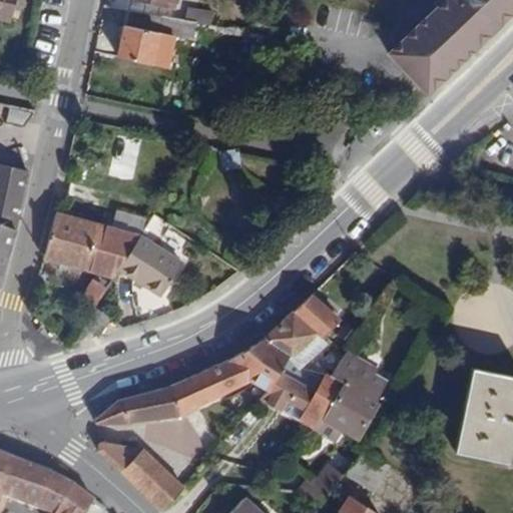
[(13,0),(0,0),(0,16),(10,18),(13,0)]
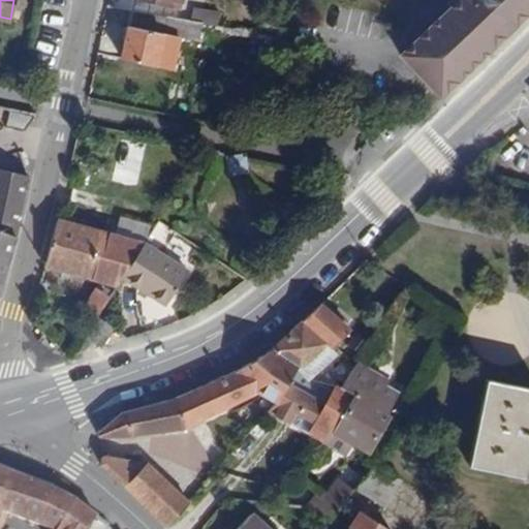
[(528,9),(528,0),(458,0),(400,55),(440,96),(488,51),(480,43),(523,3),(528,9)]
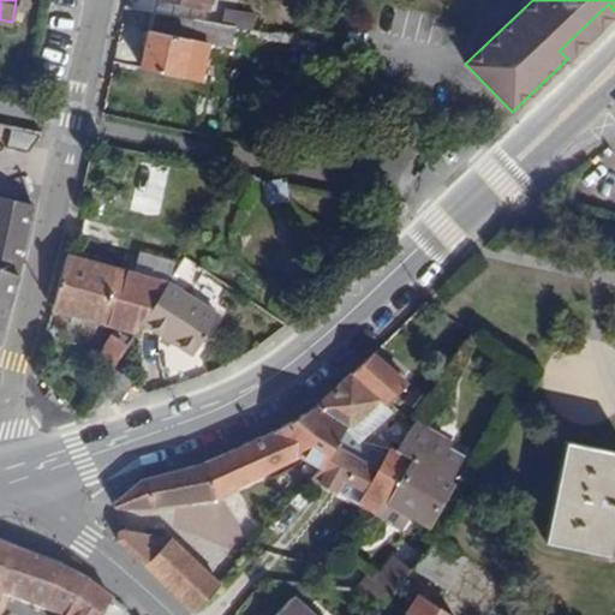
[(559,51),(567,59),(614,12),(614,11),(608,4),(559,51)]
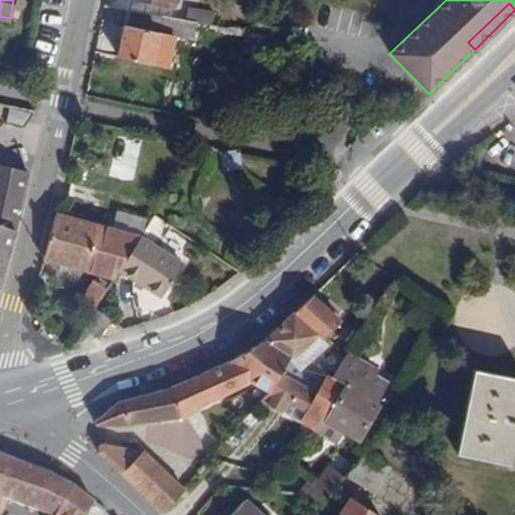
[(213,22),(214,10),(189,7),(187,19),(213,22)]
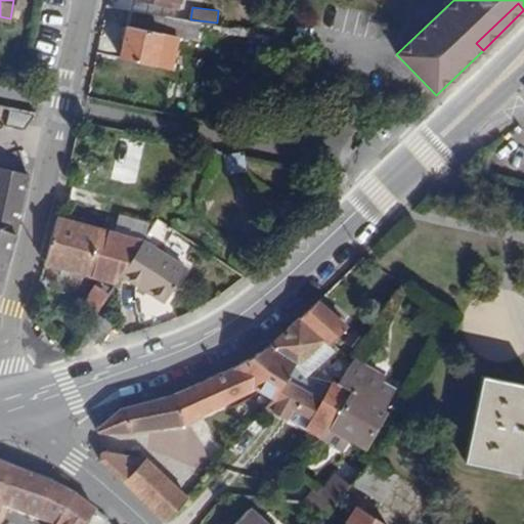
[(159,50),(175,53),(178,37),(199,41),(202,24),(130,12),(120,58),(155,66),(159,50)]
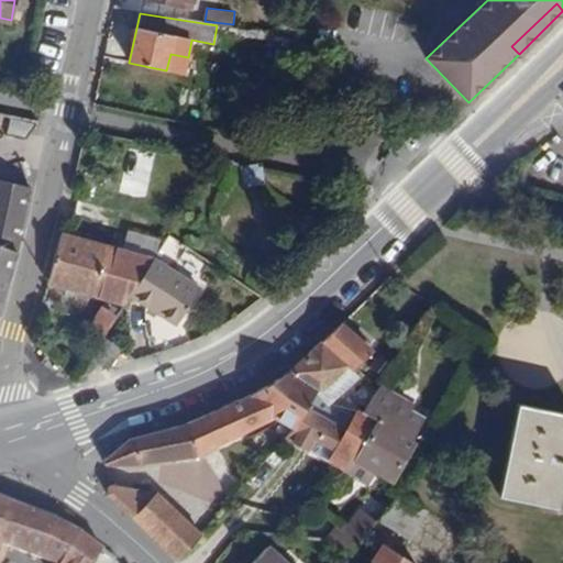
[(12,116),(9,132),(30,136),(33,120),(12,116)]
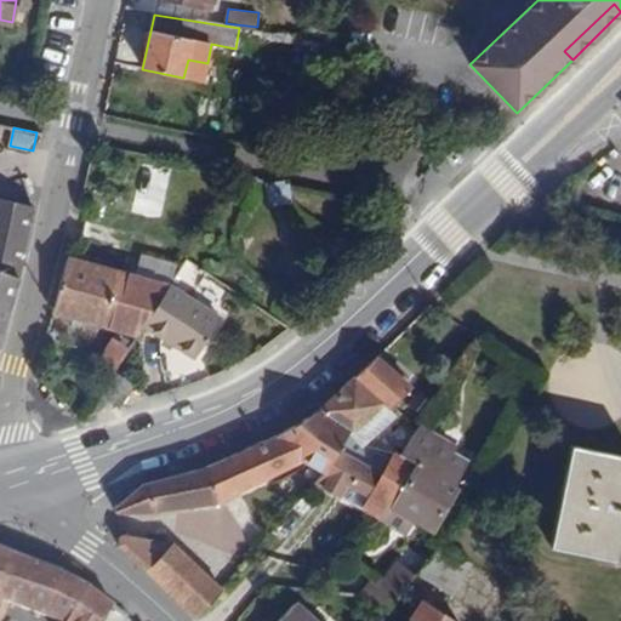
[(132,214),(153,218),(161,181),(141,177),(132,214)]
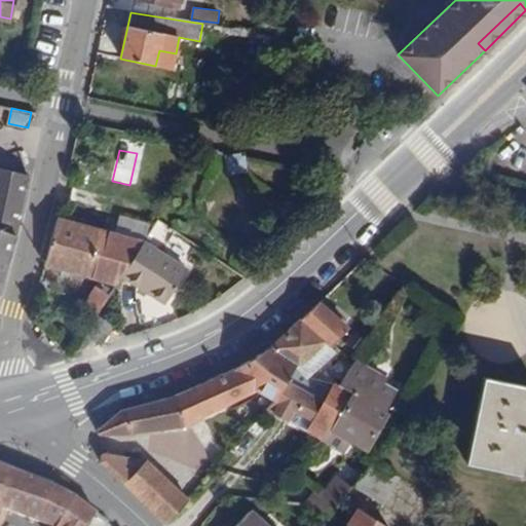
[(230,179),(251,177),(249,158),(228,160),(230,179)]
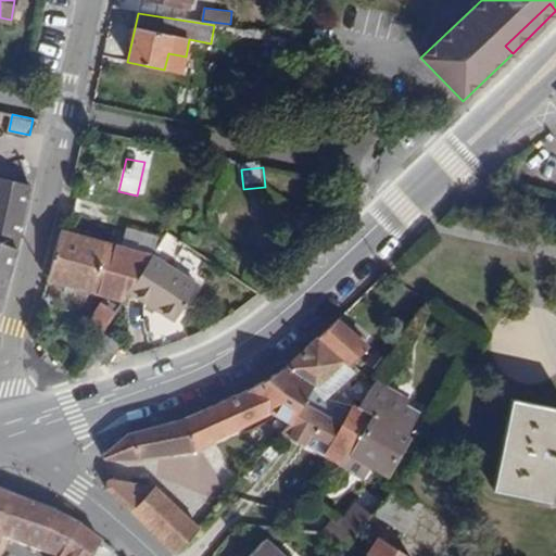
[(0,305),(19,247),(32,184),(0,175),(0,305)]
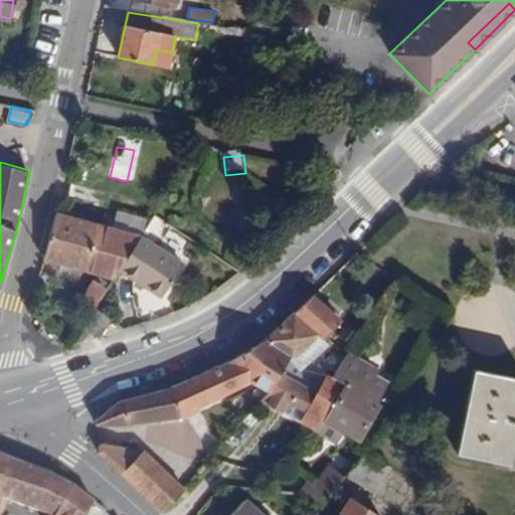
[(338,182),(342,177),(341,173),(340,170),(335,169),(332,172),(330,177),(332,180),(338,182)]
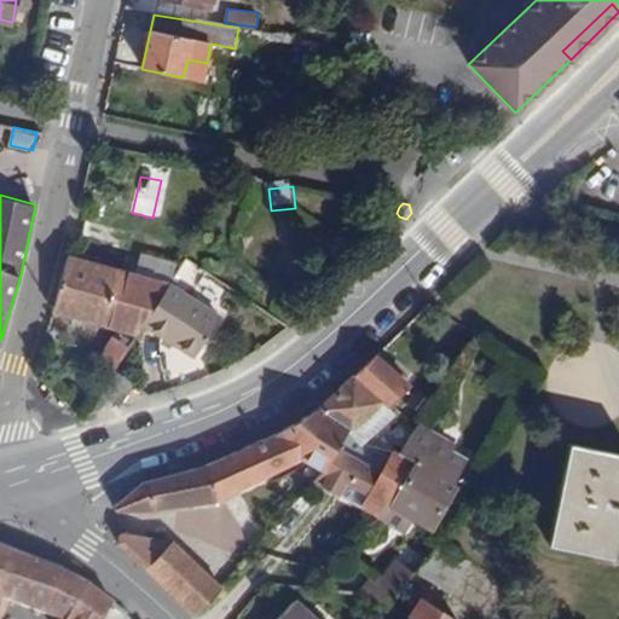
[(138,336),(145,324),(169,288),(67,259),(53,311),(138,336)]
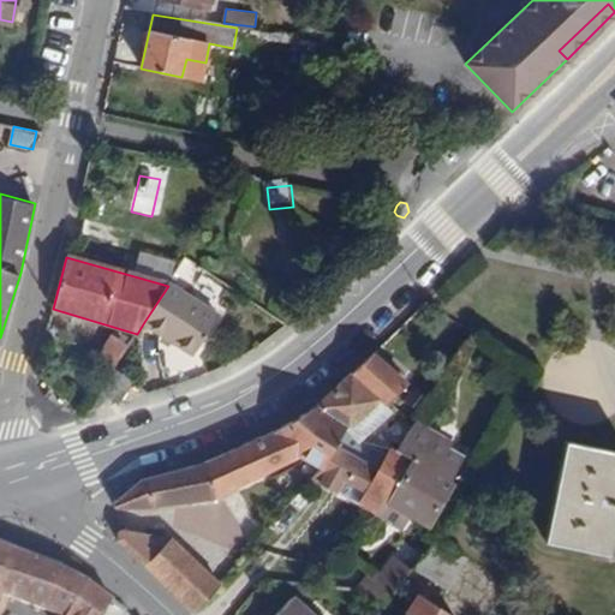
[(197,357),(221,321),(168,286),(144,322),(197,357)]
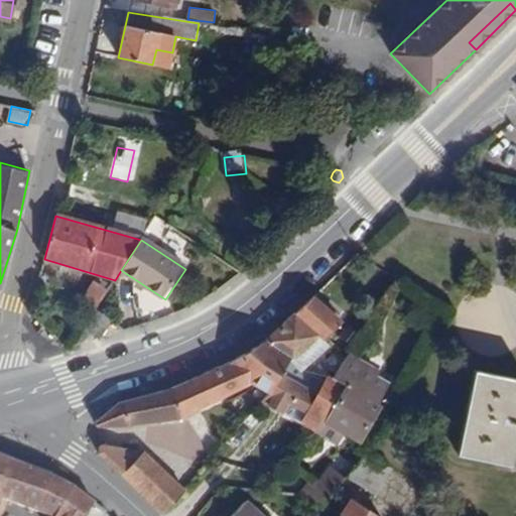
[(86,299),(98,306),(110,288),(98,280),(86,299)]
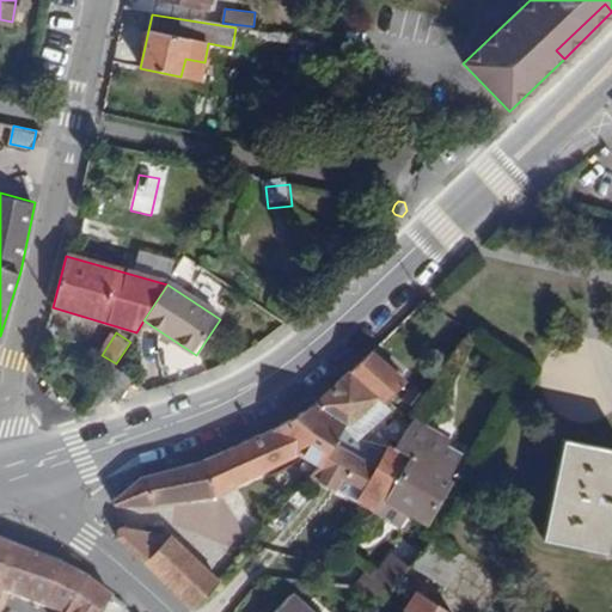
[(346,423),(362,433),(392,408),(387,402),(404,381),(371,353),(314,407),(346,423)]
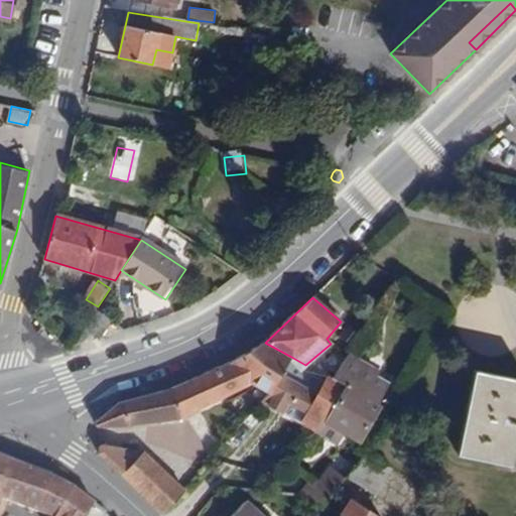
[(125,424),(183,417),(252,383),(270,393),(271,390),(291,357),(265,343),(173,387),(122,400),(97,421),(97,425),(125,424)]
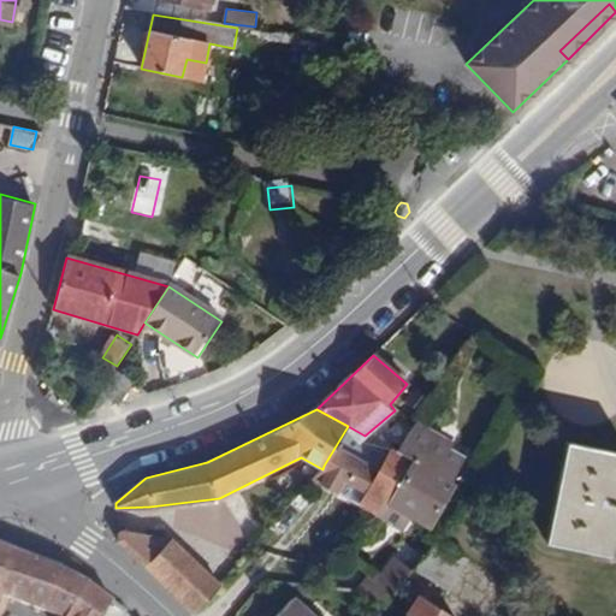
[(324,466),(342,475),(365,436),(348,426),(324,466)]
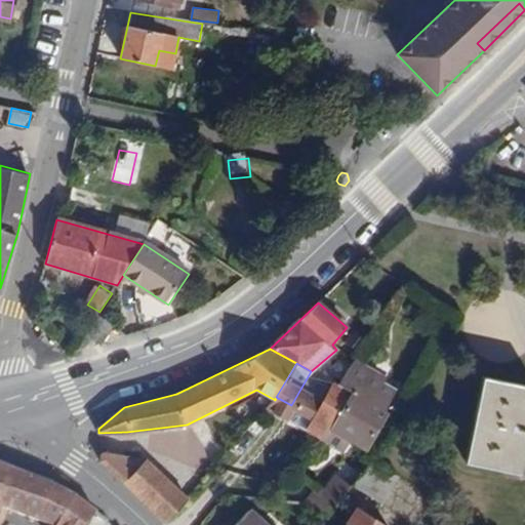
[(468,462),(522,475),(524,458),(524,385),(486,376),(468,462)]
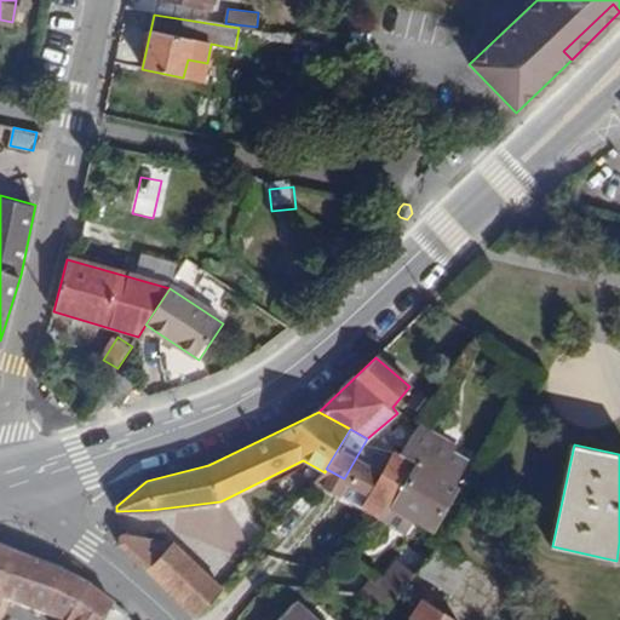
[(461,474),(463,470),(424,451),(423,453),(425,455),(461,474)]
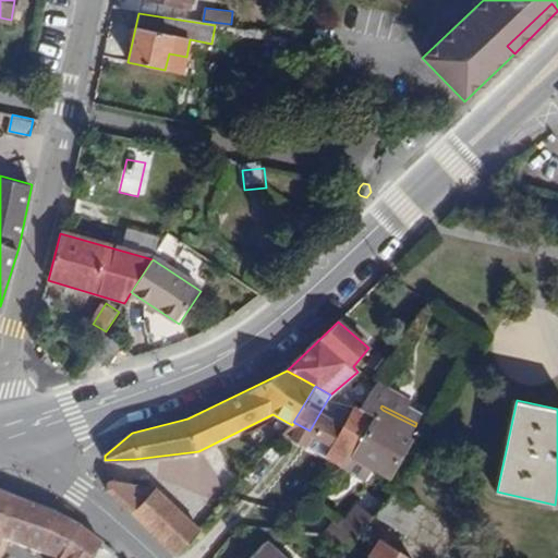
[(355,459),(356,459),(377,420),(375,419),(354,408),(328,457),(341,464),(351,457),(355,459)]
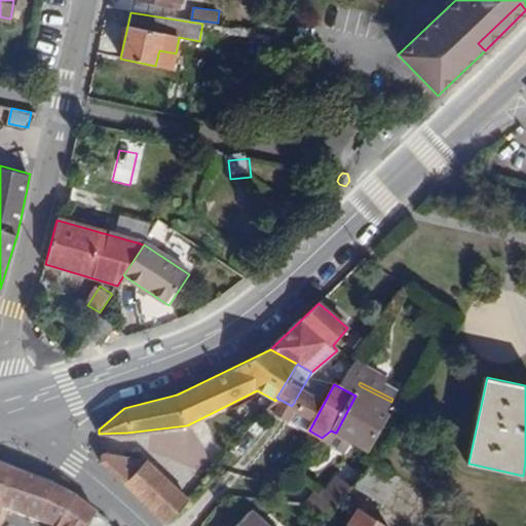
[(388,413),(385,413),(391,402),(361,386),(355,396),(336,433),(335,433),(368,452),(388,413)]
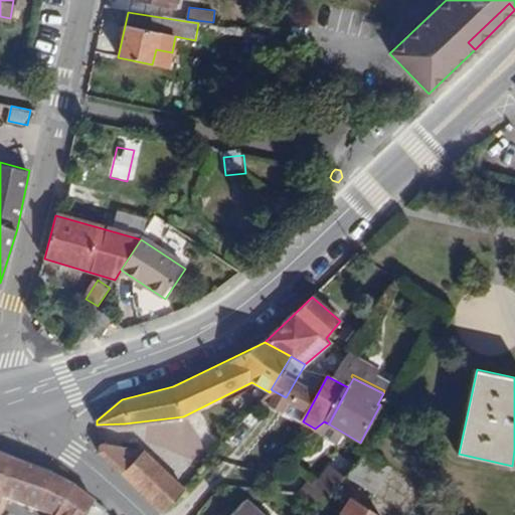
[(170,509),(186,490),(145,451),(99,445),(99,453),(161,511),(170,509)]
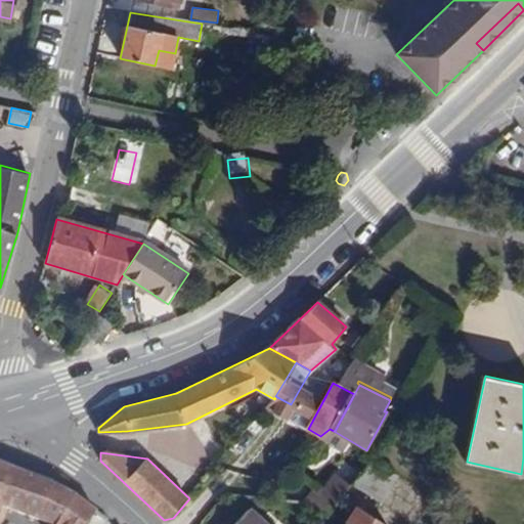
[(353,485),(383,503),(400,475),(372,457),(353,485)]
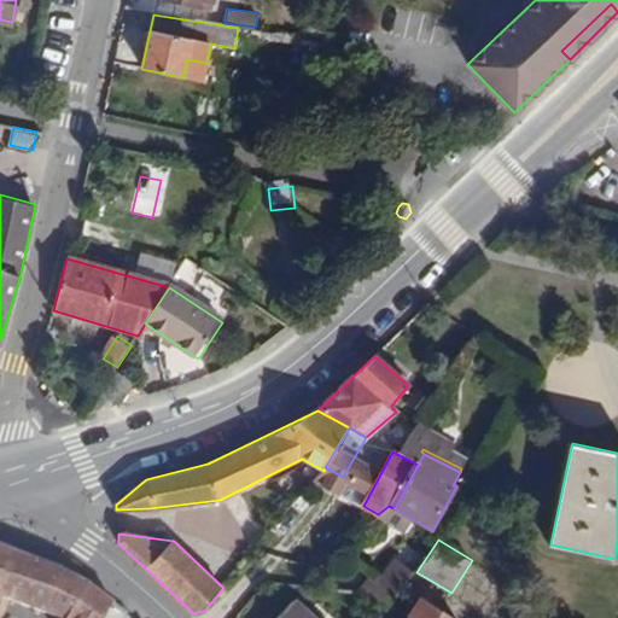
[(0,604),(3,596),(11,600),(57,617),(68,617),(88,581),(47,561),(0,542),(0,604)]
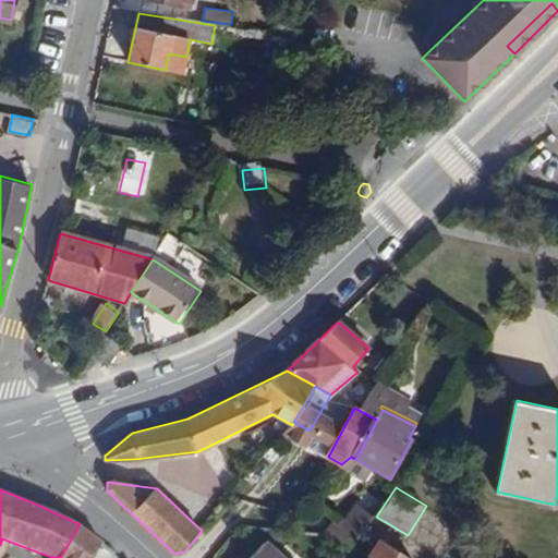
[(326,532),(350,550),(374,520),(356,507),(346,520),(339,517),(326,532)]
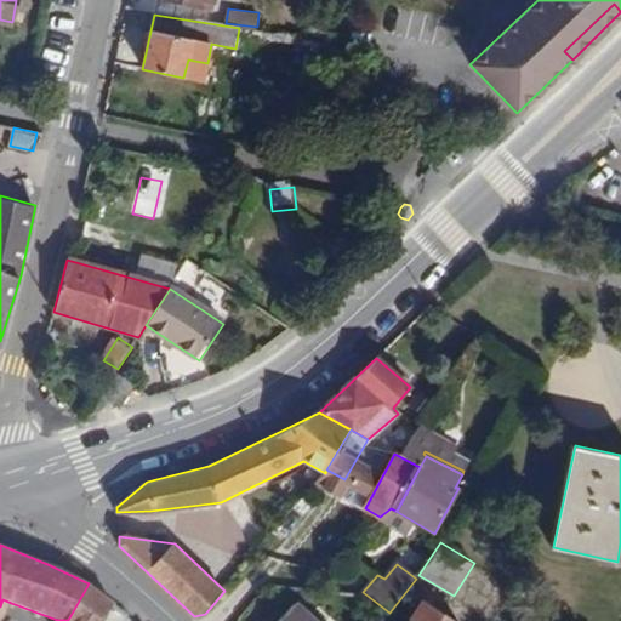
[(106,620),(115,604),(89,584),(68,620),(106,620)]
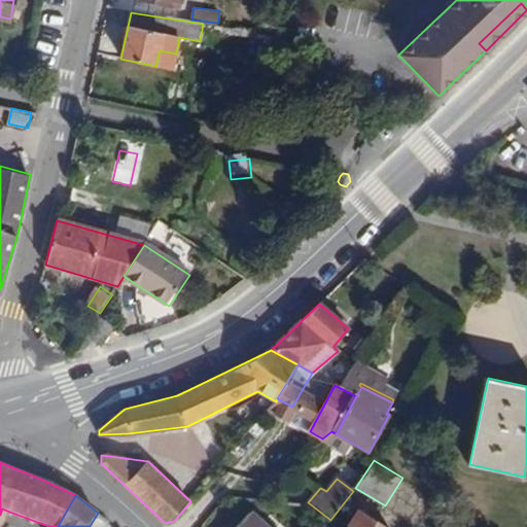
[(0,526),(3,526),(9,512),(2,508),(0,515),(0,526)]
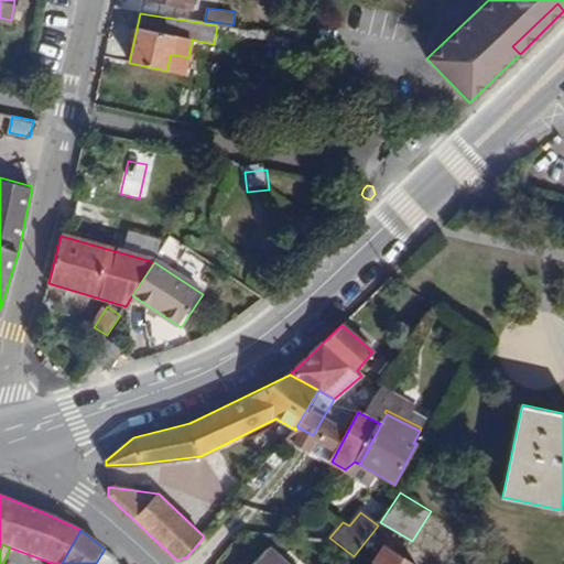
[(371,563),(411,563),(383,546),(371,563)]
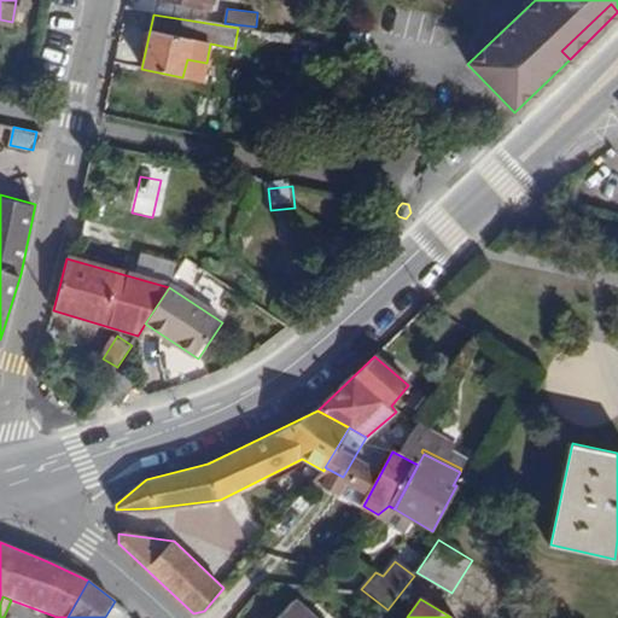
[(312,617),(295,602),(279,617),(312,617)]
